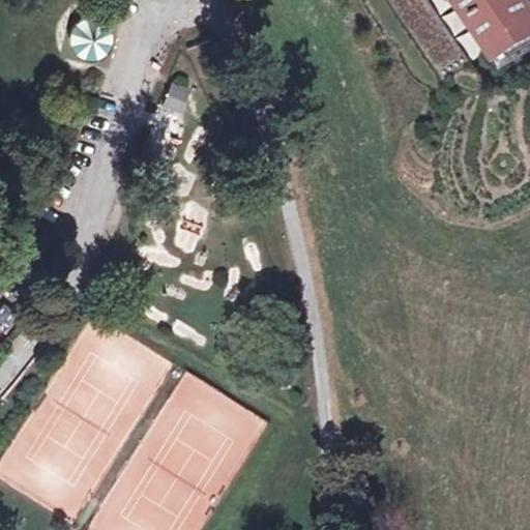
[(429,0),(387,0),(435,74),(466,93),(481,85),(429,0)]
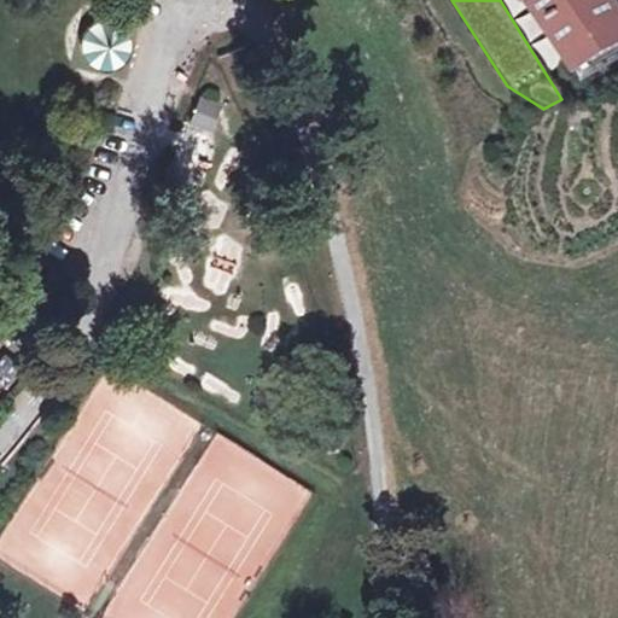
[(526,0),(503,0),(514,16),(530,5),(526,0)]
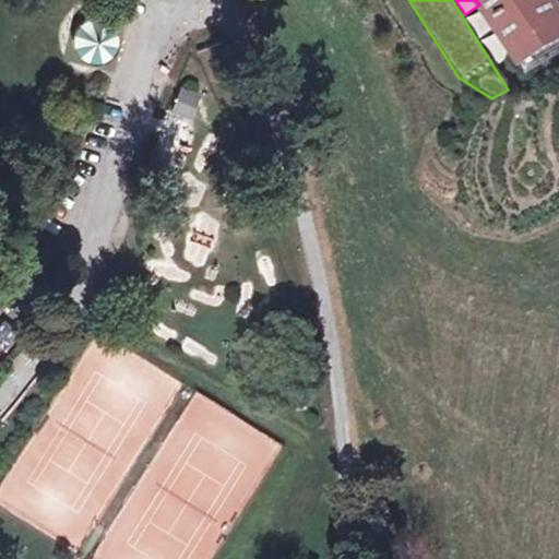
[(558,7),(555,0),(484,0),(530,68),(558,46),(558,7)]
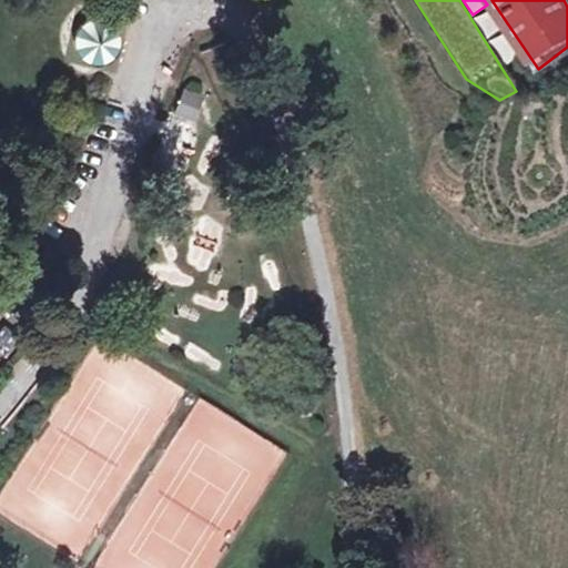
[(487,38),(501,28),(489,9),(475,18),(487,38)]
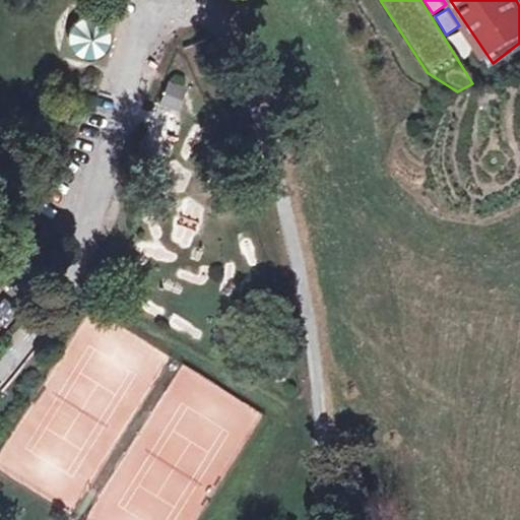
[(77,18),(65,51),(101,64),(113,30),(77,18)]
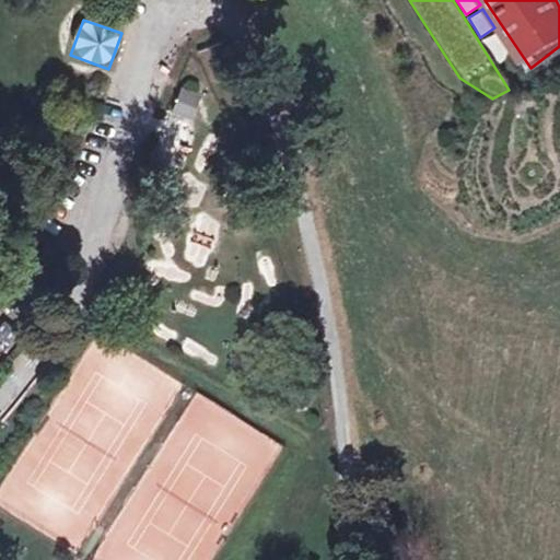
[(497,62),(512,53),(498,30),(481,39),(497,62)]
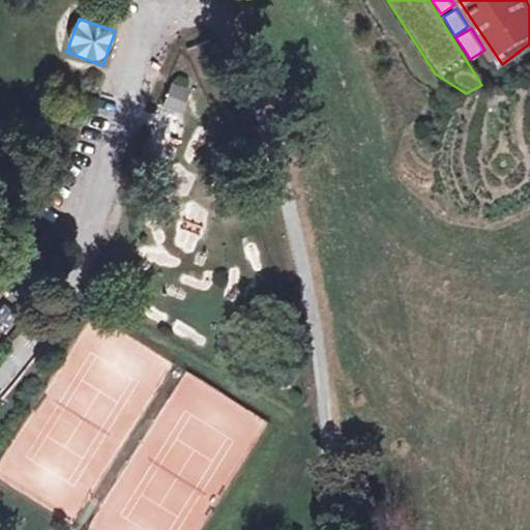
[(163,107),(181,113),(188,89),(170,84),(163,107)]
